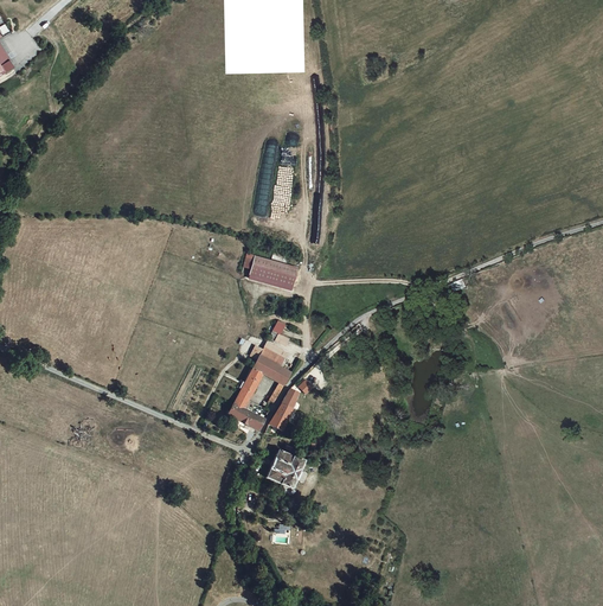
[(5,24),(0,26),(0,74),(13,67),(0,44),(0,38),(10,32),(5,24)]
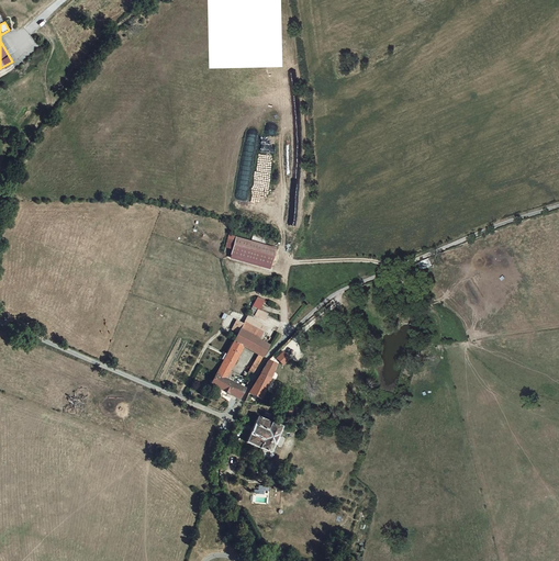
[(269,273),(276,251),(237,239),(231,261),(269,273)]
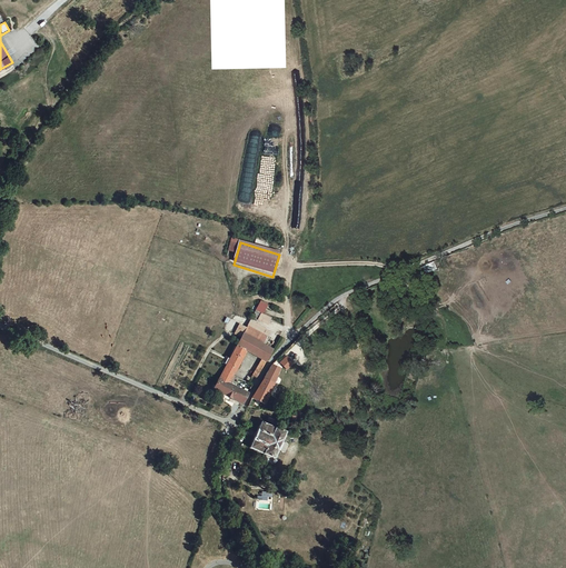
[(423,272),(434,268),(430,260),(420,266),(423,272)]
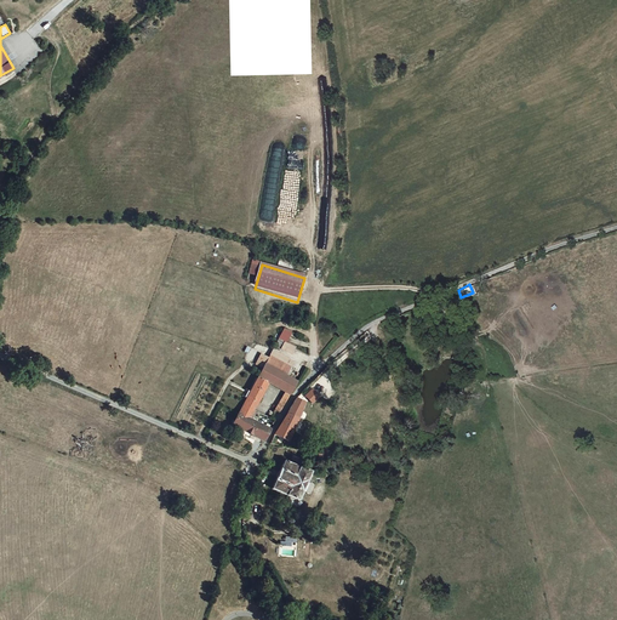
[(274,337),(280,340),(276,347),(287,353),(292,345),(283,341),(289,330),(280,326),(274,337)]
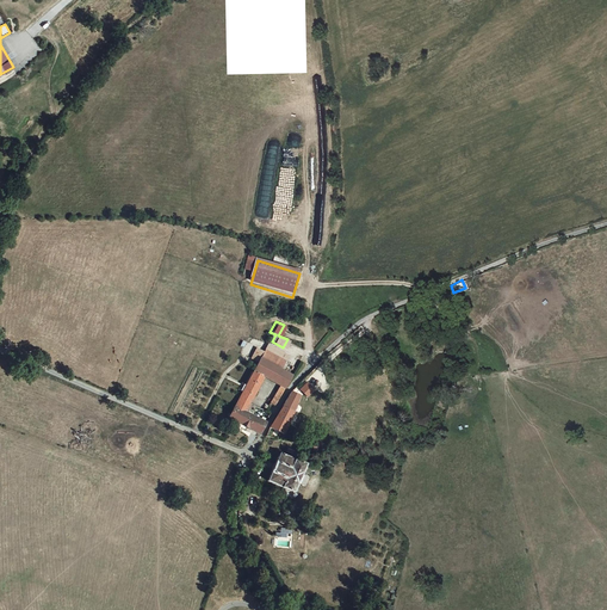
[(287,353),(268,344),(265,351),(261,358),(279,369),(287,353)]
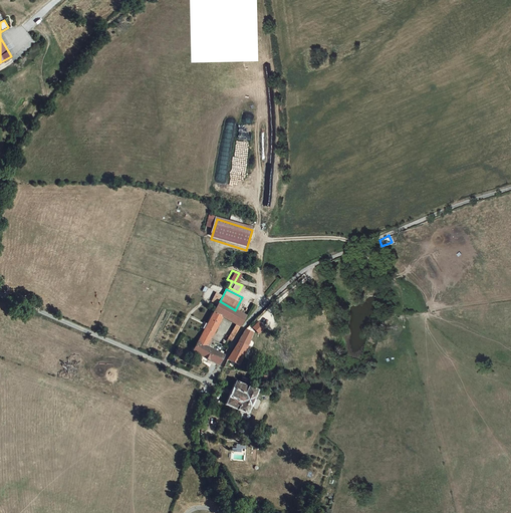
[(232,341),(246,316),(235,310),(220,301),(223,295),(216,292),(212,301),(217,304),(198,339),(207,344),(222,318),(234,325),(226,340),(232,341)]
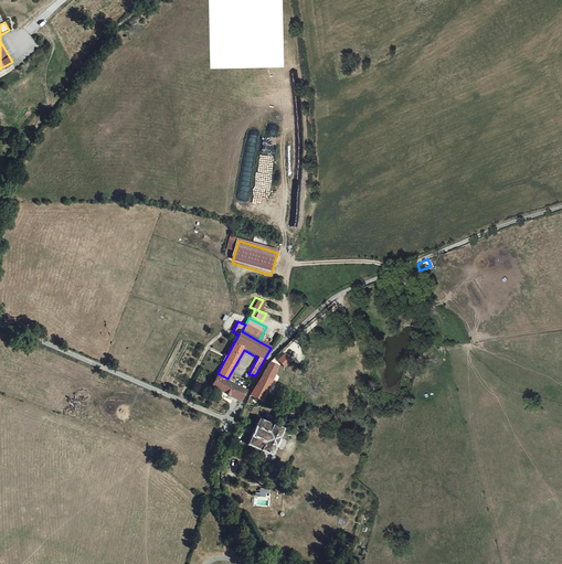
[(273,359),(282,366),(288,359),(279,351),(273,359)]
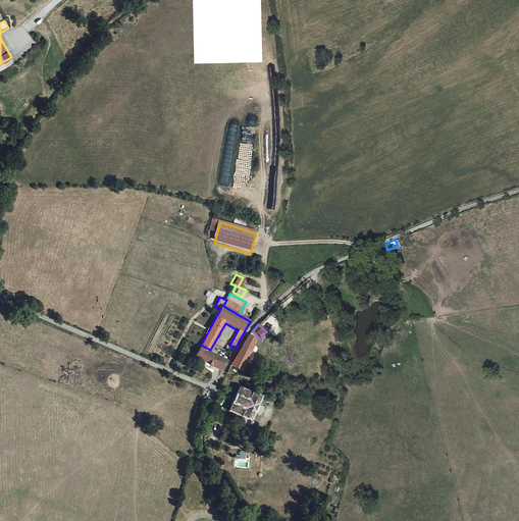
[(255,337),(254,336),(249,333),(231,365),(242,370),(255,337)]
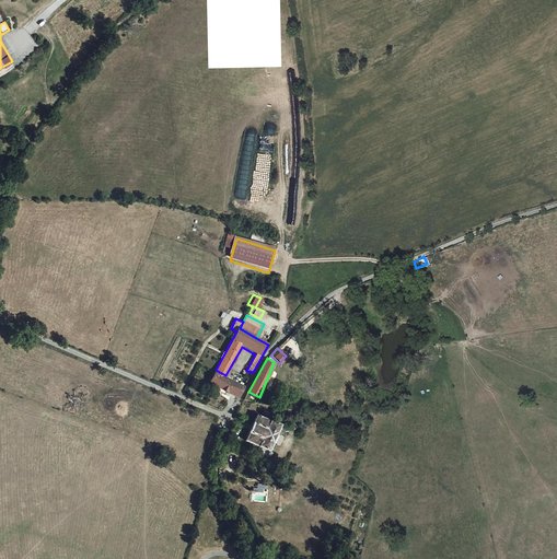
[(225,375),(216,370),(208,382),(238,398),(245,386),(225,375)]
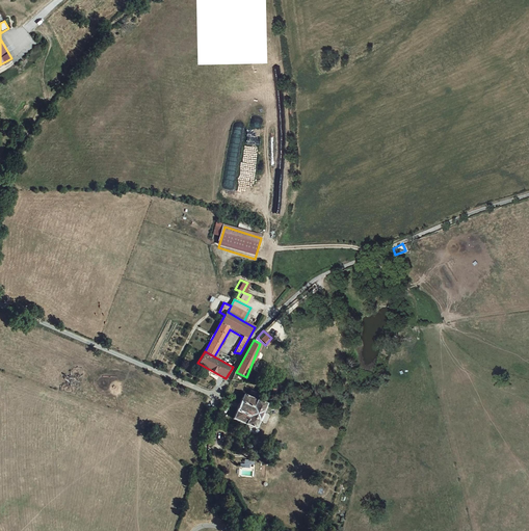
[(253,405),(255,399),(241,393),(231,417),(244,423),(247,416),(243,414),(247,404),(253,405)]
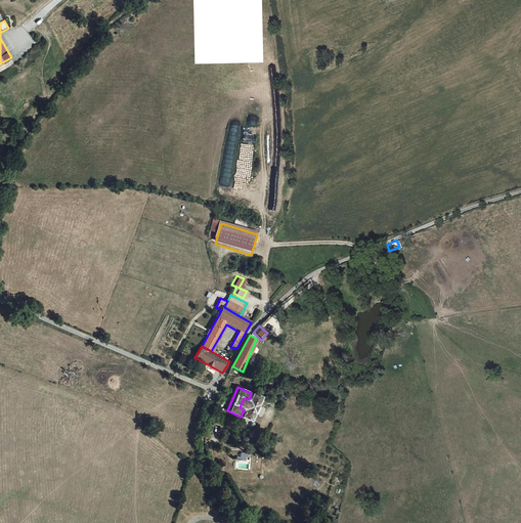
[(250,421),(260,397),(251,393),(249,399),(244,398),(240,407),(244,409),(241,417),(250,421)]
